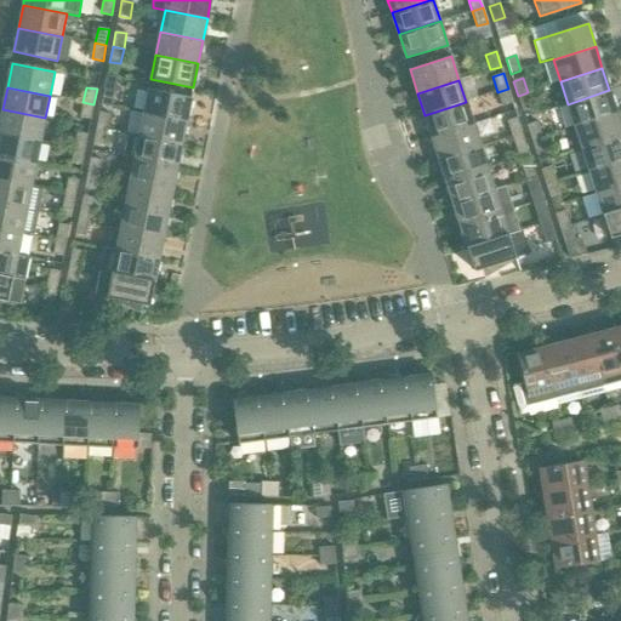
[(104,89),(101,104),(112,107),(115,91),(104,89)]
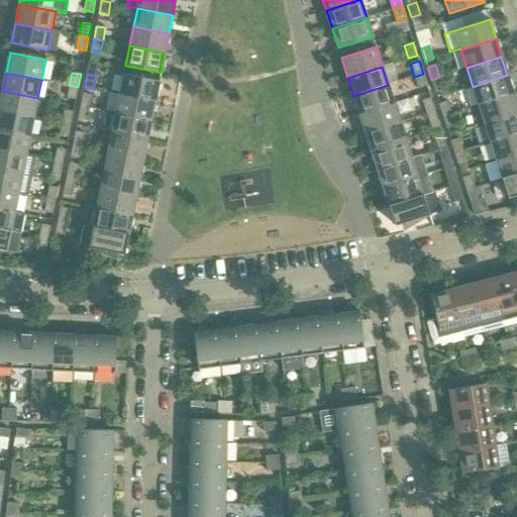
[(123,74),(119,95),(156,102),(160,81),(123,74)]
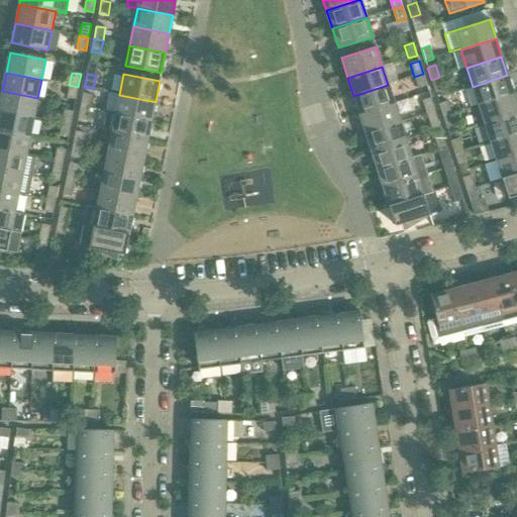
[(423,74),(414,77),(418,89),(427,86),(423,74)]
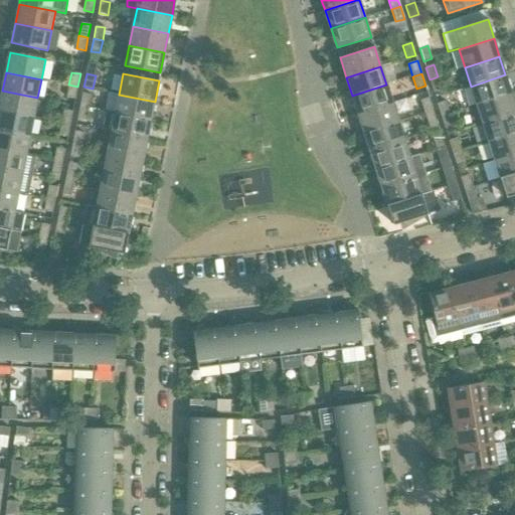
[(471,87),(477,105),(511,94),(505,74),(471,87)]
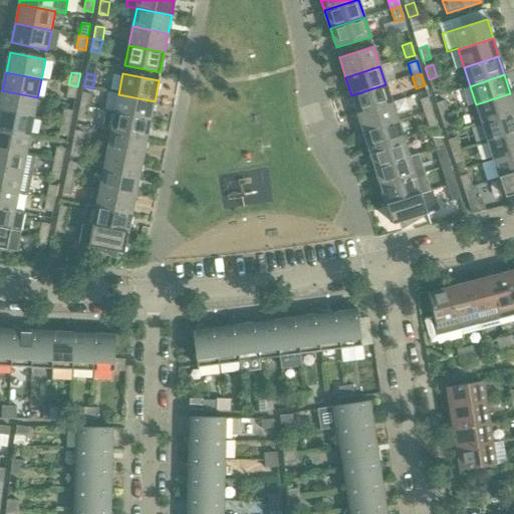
[(437,76),(429,79),(433,91),(441,88),(437,76)]
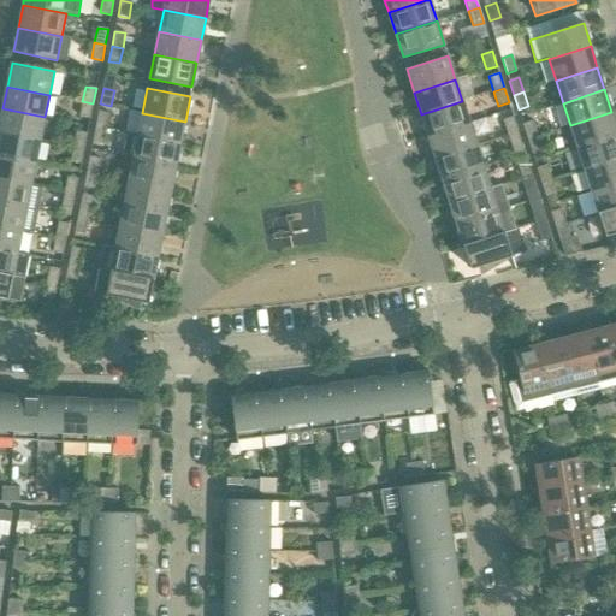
[(93,104),(82,101),(80,117),(90,118),(93,104)]
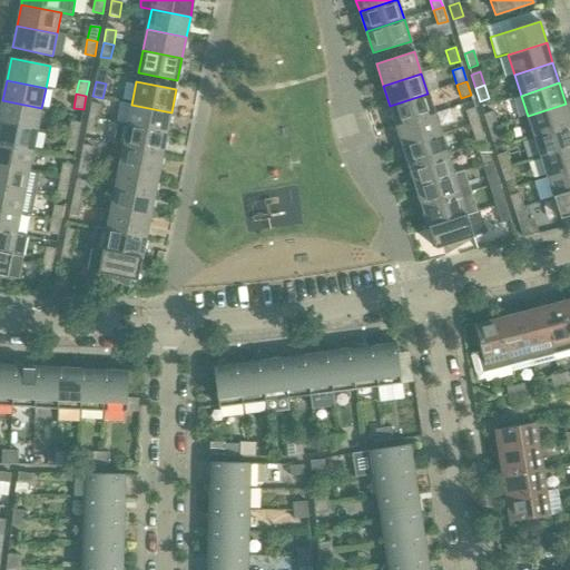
[(390,106),(396,126),(434,114),(428,94),(390,106)]
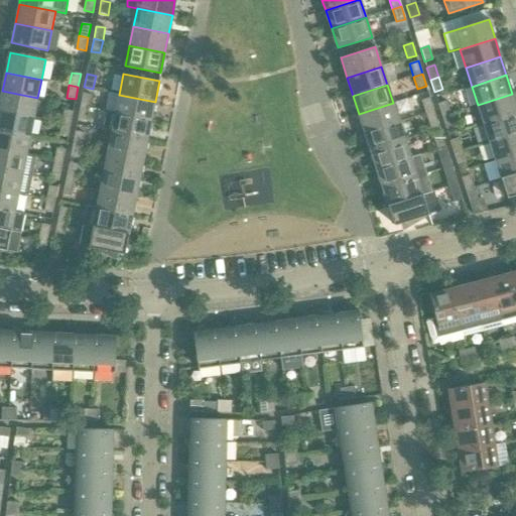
[(2,91),(0,101),(0,110),(34,117),(37,98),(2,91)]
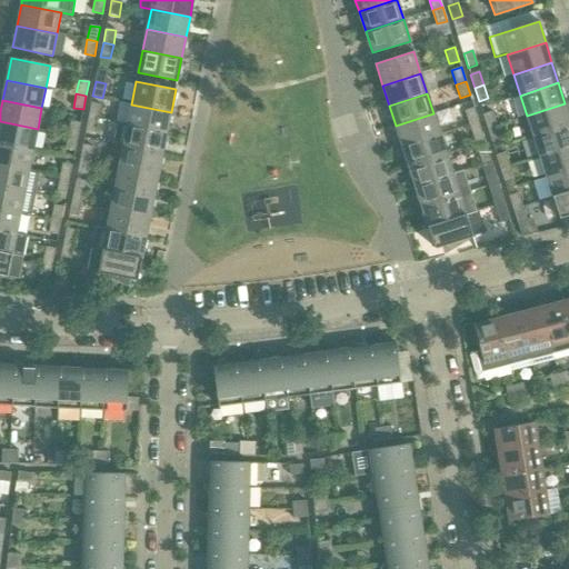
[(91,102),(89,117),(98,119),(101,105),(91,102)]
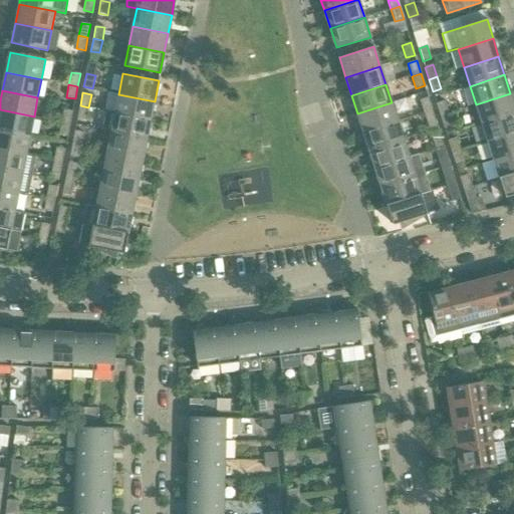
[(476,104),(482,122),(513,111),(513,105),(510,93),(476,104)]
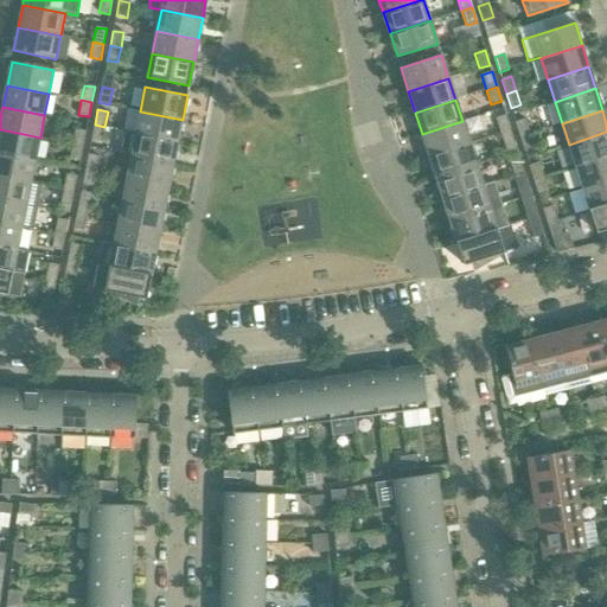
[(140,112),(136,133),(178,141),(183,120),(140,112)]
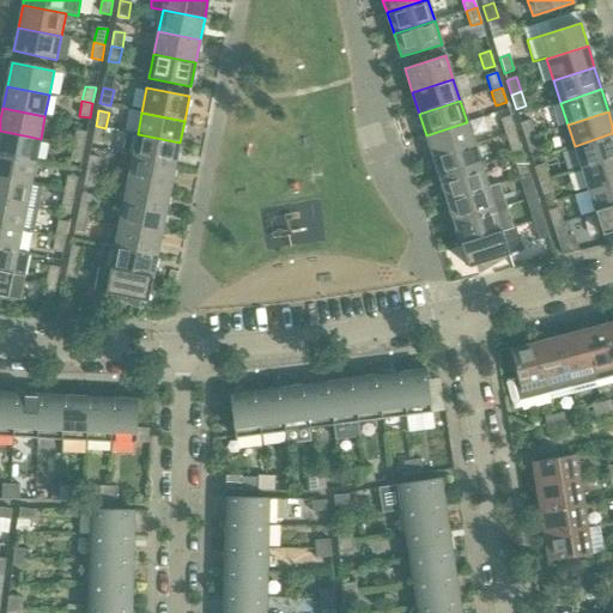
[(501,120),(505,134),(515,131),(511,116),(501,120)]
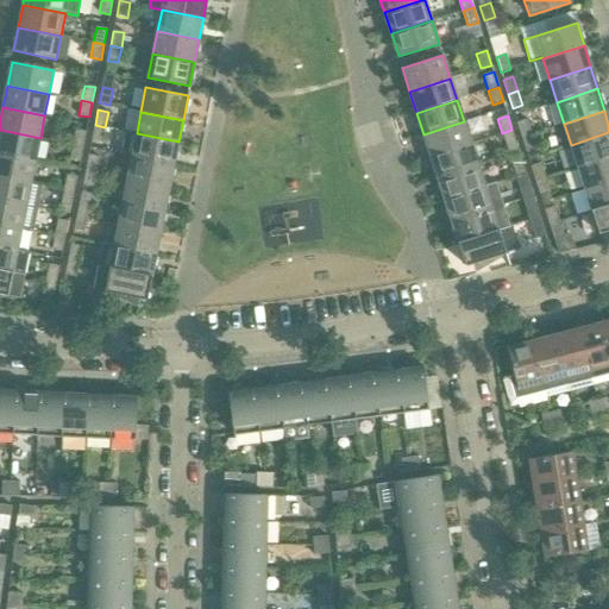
[(516,123),(521,137),(532,135),(527,119),(516,123)]
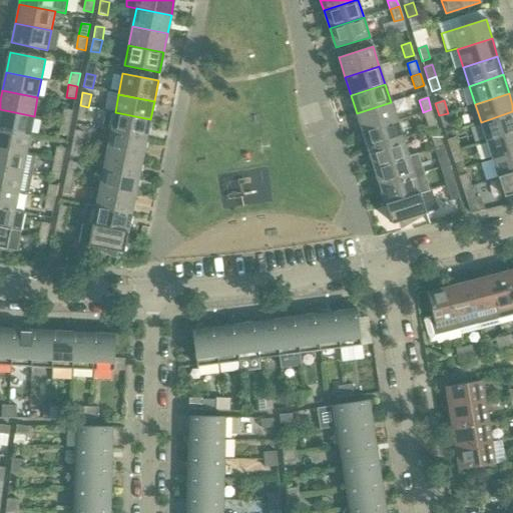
[(357,113),(363,132),(397,121),(391,102),(357,113)]
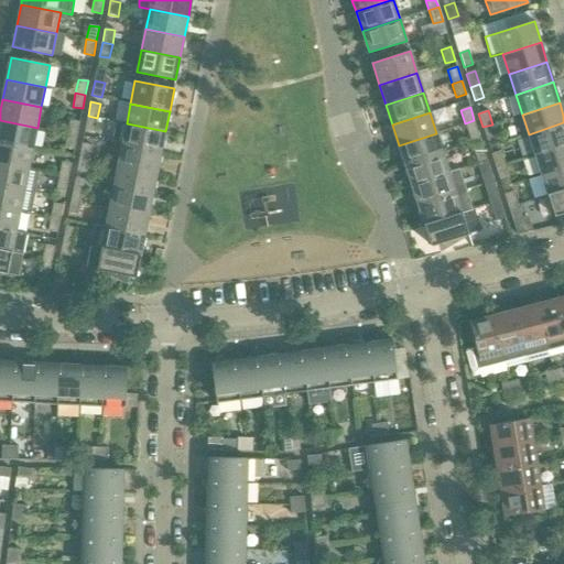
[(97,118),(88,116),(85,130),(95,132),(97,118)]
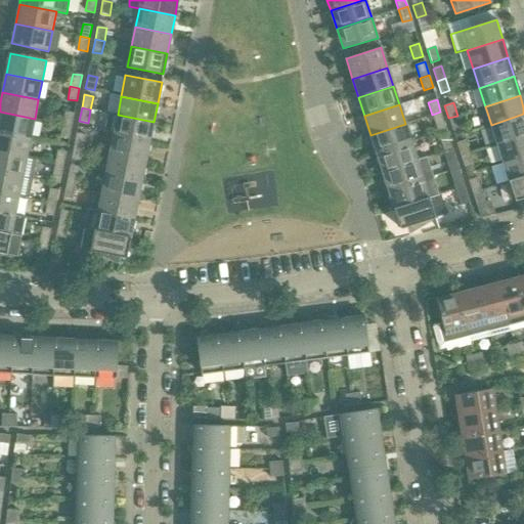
[(0,112),(0,131),(31,137),(35,119),(0,112)]
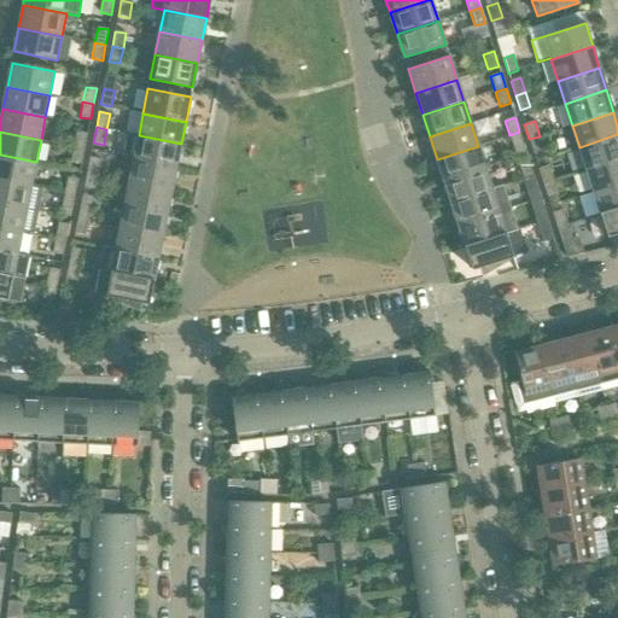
[(77,132),(74,147),(85,150),(87,134),(77,132)]
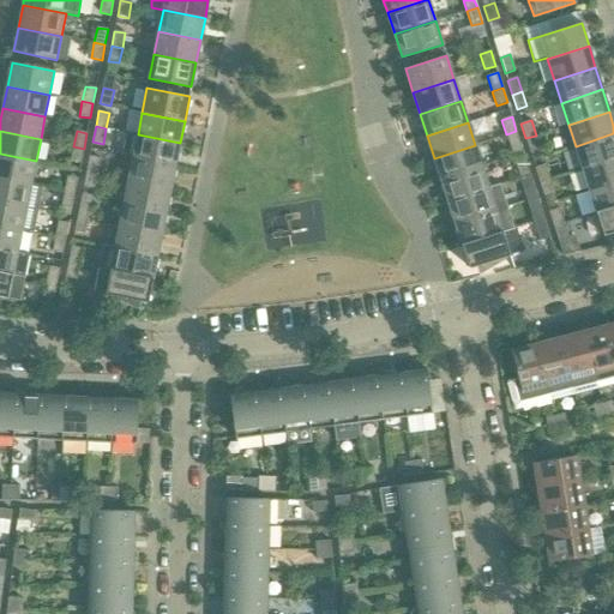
[(516,131),(506,134),(511,149),(521,146),(516,131)]
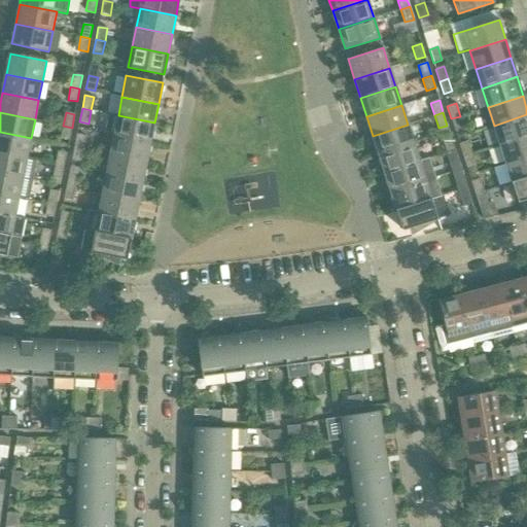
[(526,114),(494,126),(499,144),(526,135),(526,114)]
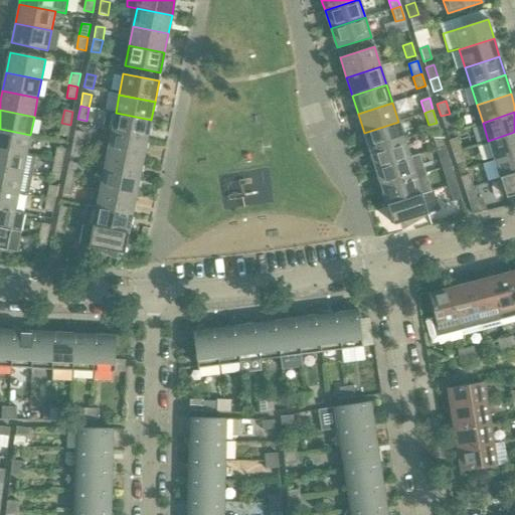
[(116,113),(112,133),(147,140),(151,120),(116,113)]
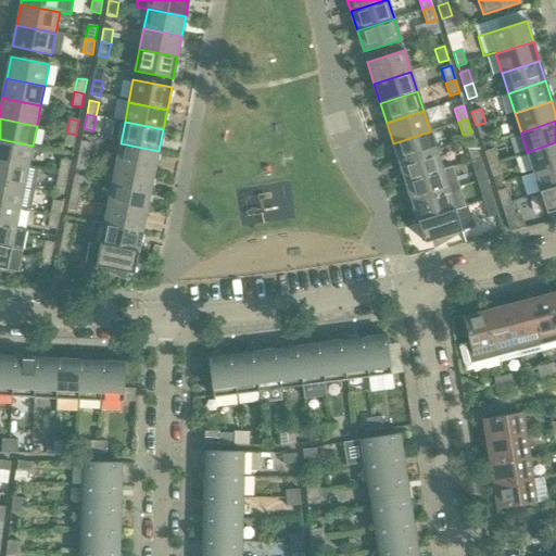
[(485,123),(476,125),(480,139),(490,136),(485,123)]
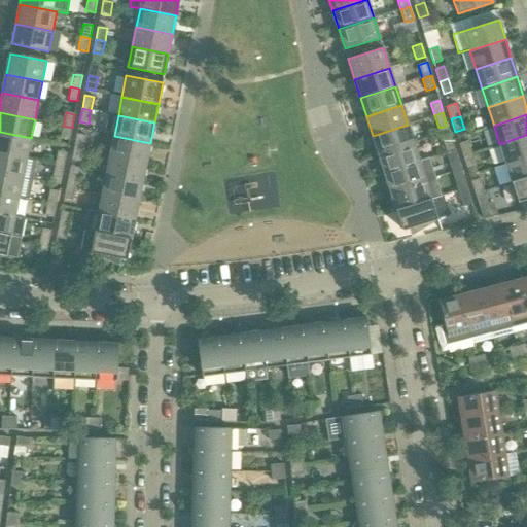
[(373,136),(378,154),(414,143),(408,125),(373,136)]
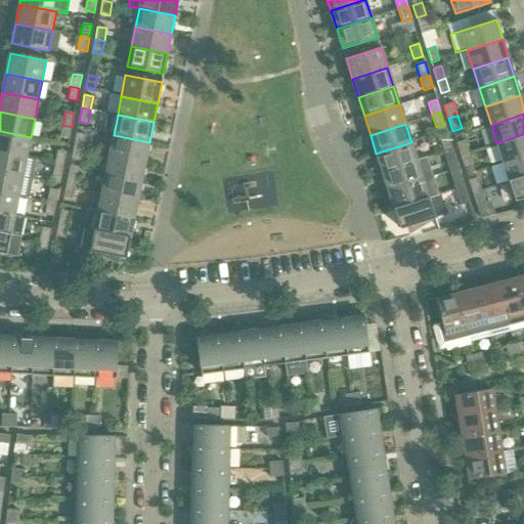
[(72,127),(62,125),(59,137),(69,139),(72,127)]
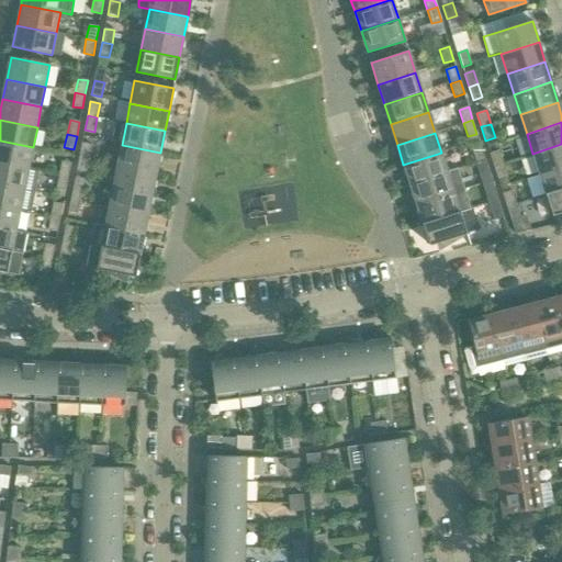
[(0,141),(0,163),(29,169),(33,147),(0,141)]
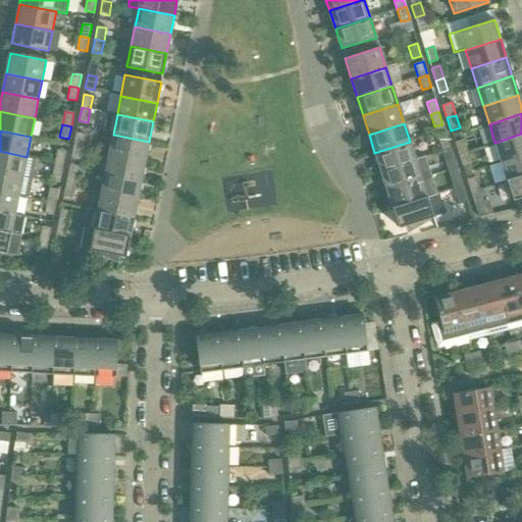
[(76,133),(73,146),(83,148),(85,135),(76,133)]
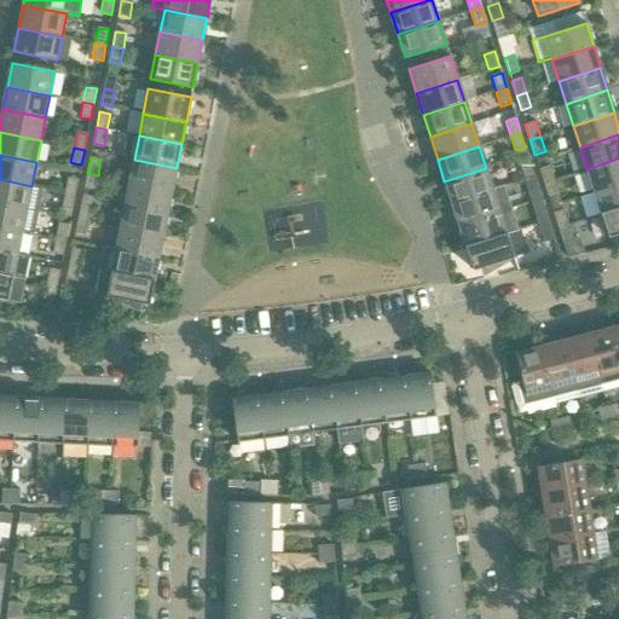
[(618,158),(586,169),(594,192),(618,183),(618,158)]
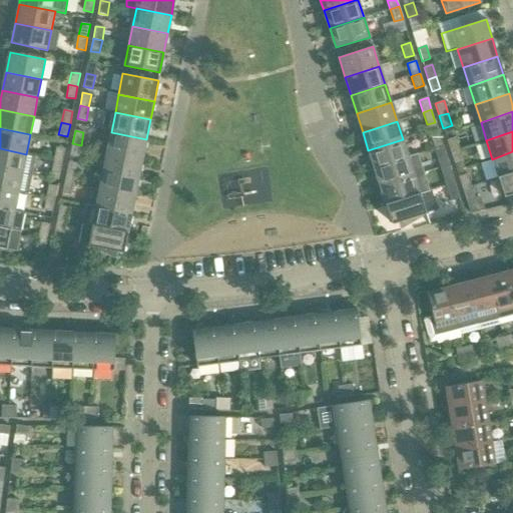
[(111,132),(107,150),(142,157),(146,139),(111,132)]
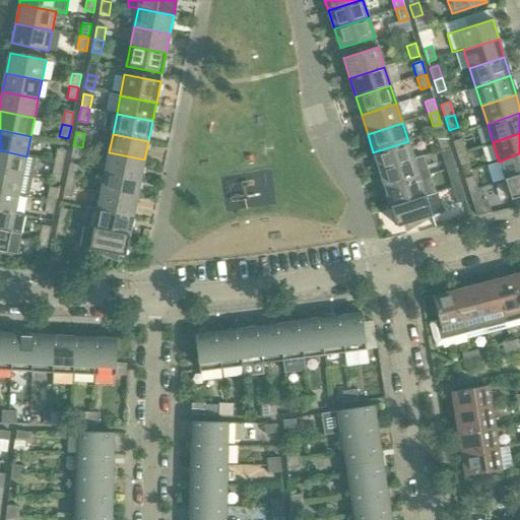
[(436,138),(440,151),(449,148),(445,136),(436,138)]
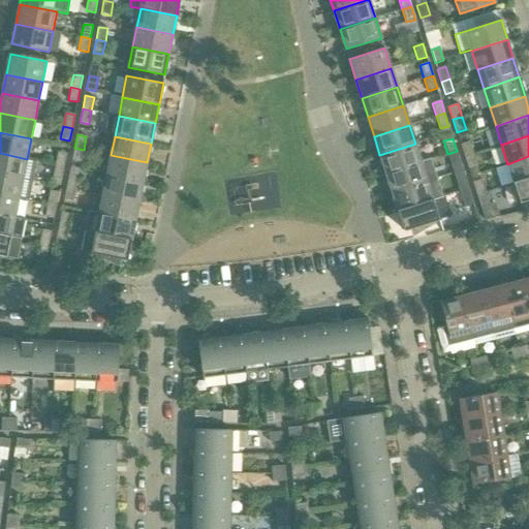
[(461,145),(465,157),(473,154),(470,142),(461,145)]
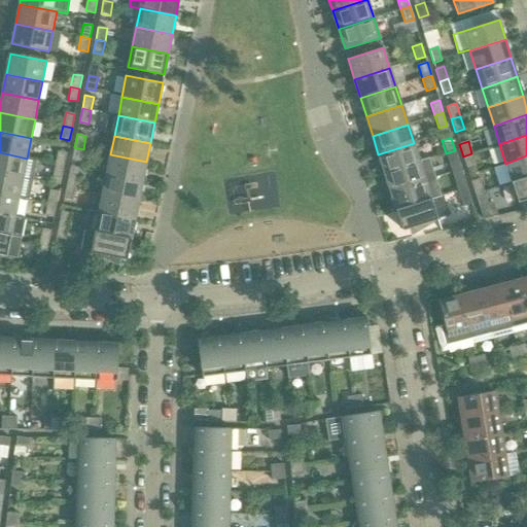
[(378,154),(384,173),(420,162),(414,143),(378,154)]
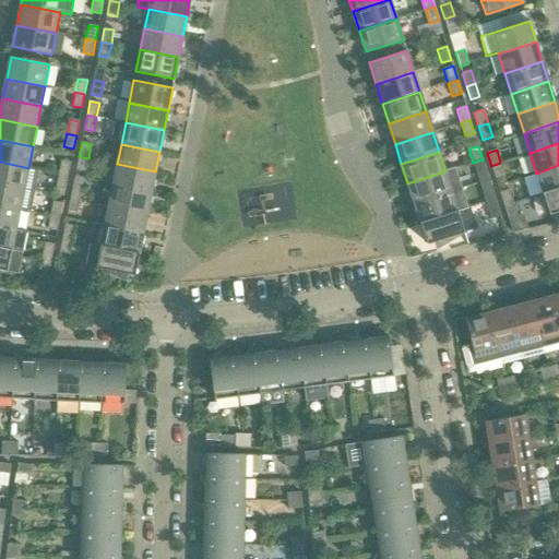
[(88,158),(79,156),(75,169),(85,171),(88,158)]
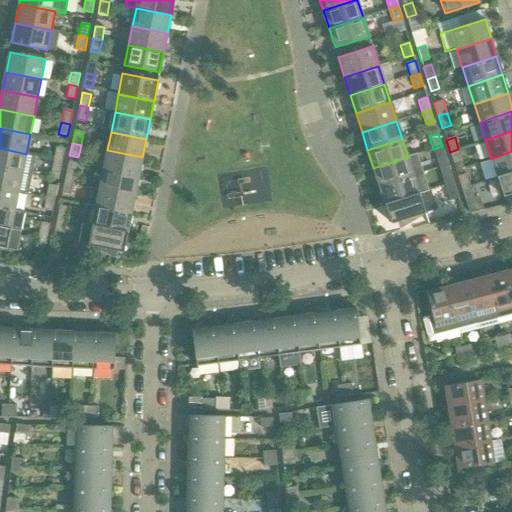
[(442,146),(433,149),(437,161),(446,158),(442,146)]
